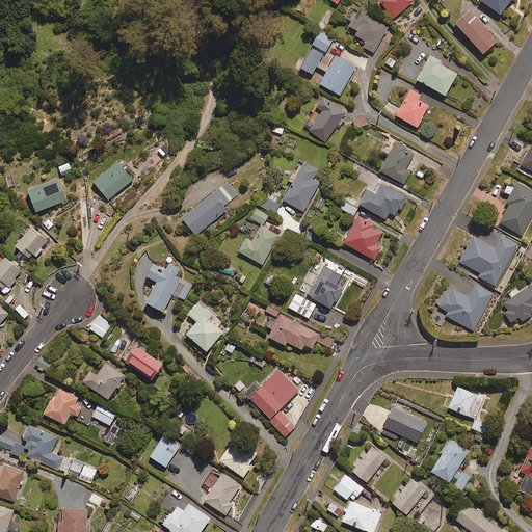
[(415,1),(413,0),(382,0),(380,3),(394,19),(415,1)]
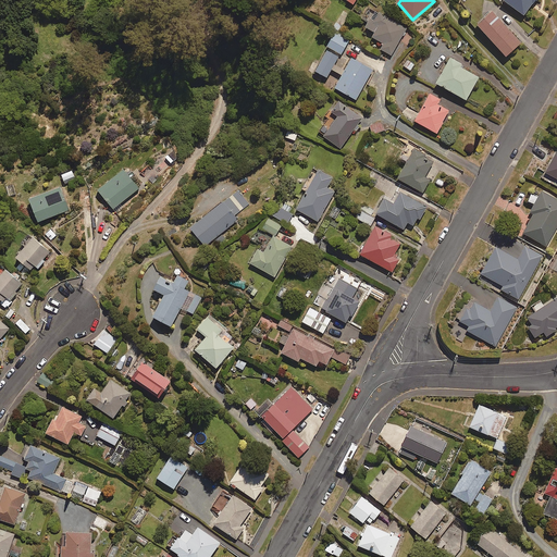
[(505,0),(504,2),(524,17),(537,0),(505,0)]
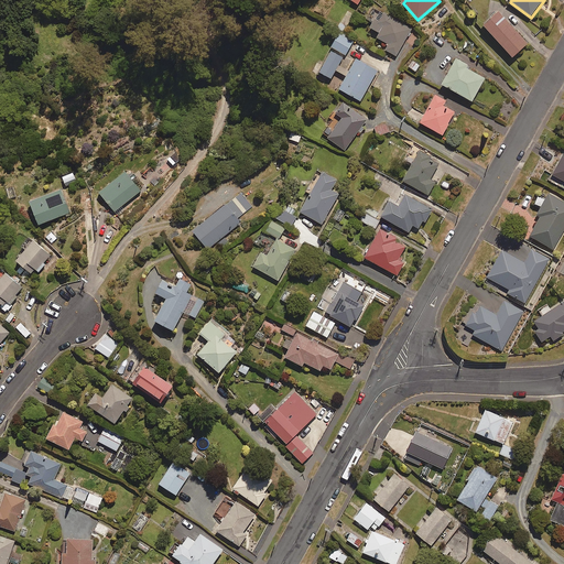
[(373,9),(367,22),(372,25),(370,30),(380,35),(378,40),(389,45),(386,52),(397,57),(412,30),(373,9)]
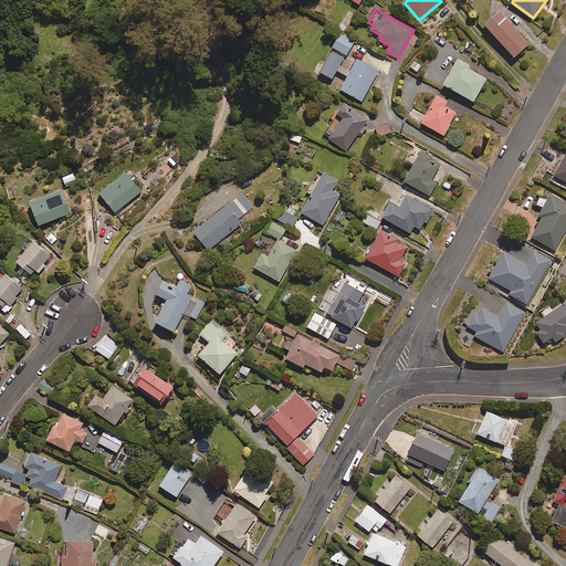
[(530,45),(501,14),(485,29),(514,60),(530,45)]
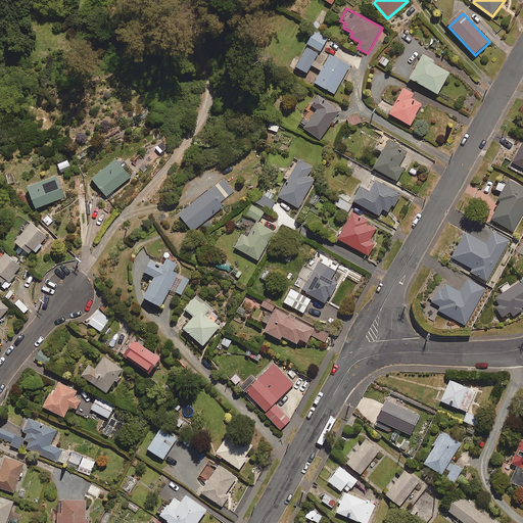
[(308,46),(321,53),(328,40),(316,33),(308,46)]
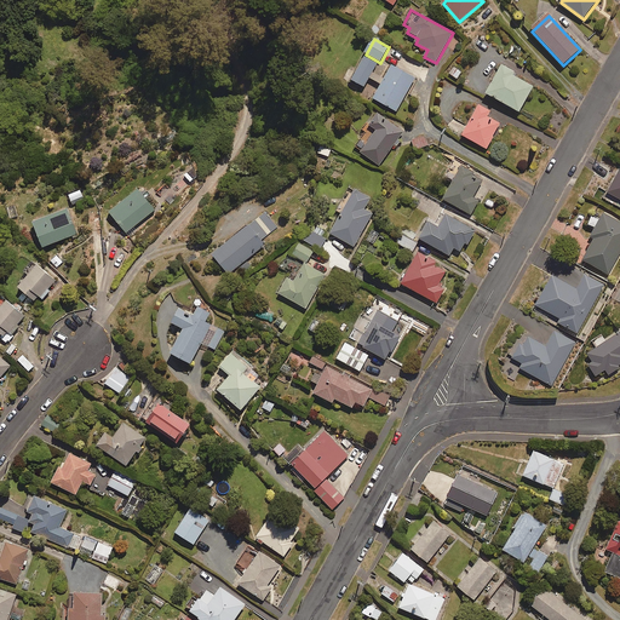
[(363,58),(350,82),(366,91),(371,80),(382,86),(373,101),(396,113),(415,80),(392,68),(384,81),(373,75),(378,67),(363,58)]
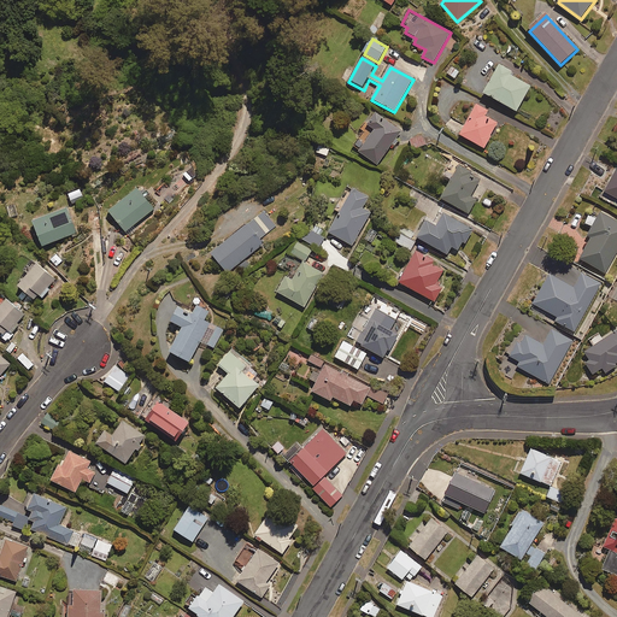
[(463,74),(452,65),(444,75),(454,83),(463,74)]
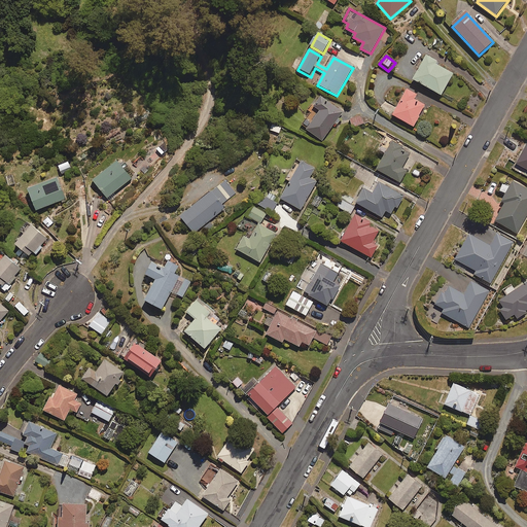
[(436,63),(426,57),(413,81),(442,97),(454,75),(435,65),(436,63)]
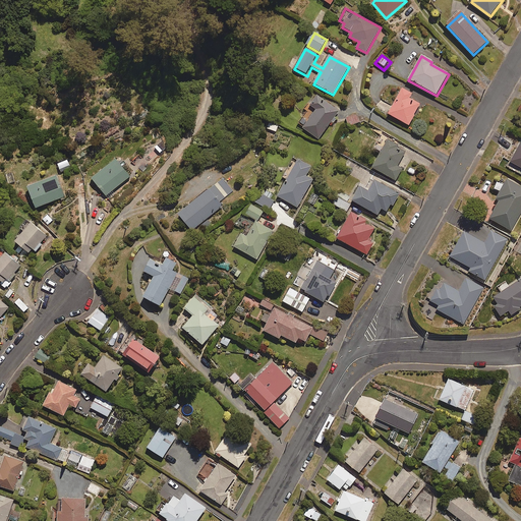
[(293,69),(298,60),(292,57),(287,66),(293,69)]
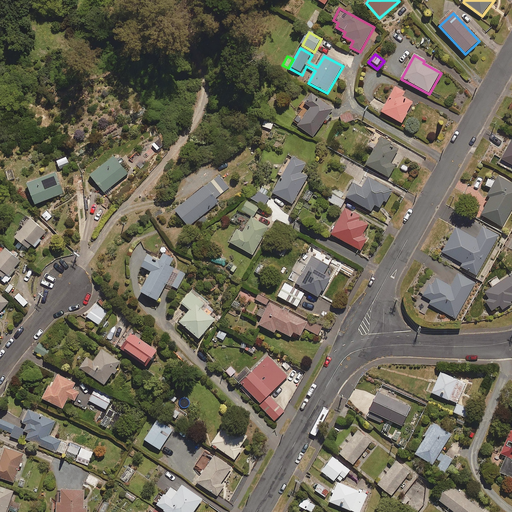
[(405,93),(395,88),(382,113),(402,124),(413,103),(402,98),(405,93)]
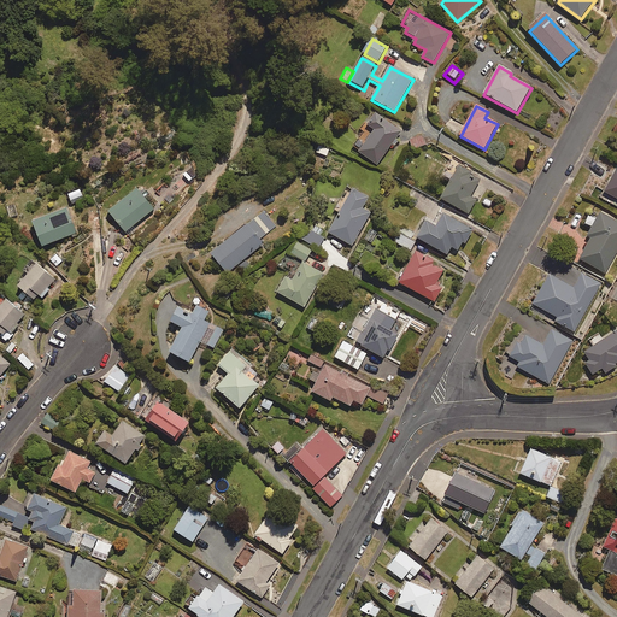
[(368,127),(375,131),(359,153),(377,166),(401,133),(376,115),(368,127)]
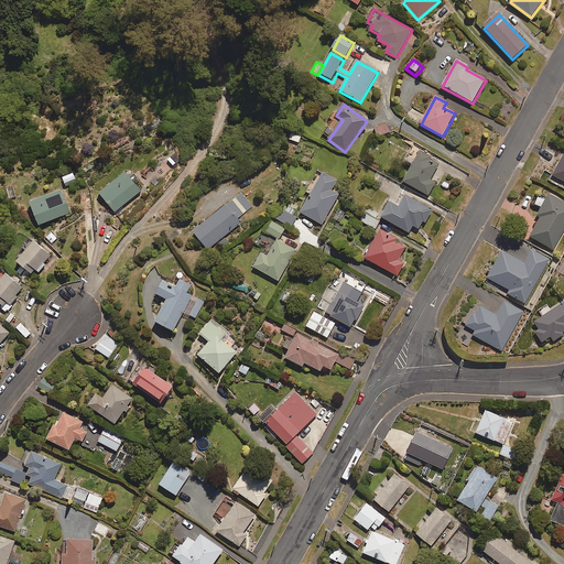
[(373,128),(377,139),(391,133),(387,122),(373,128)]
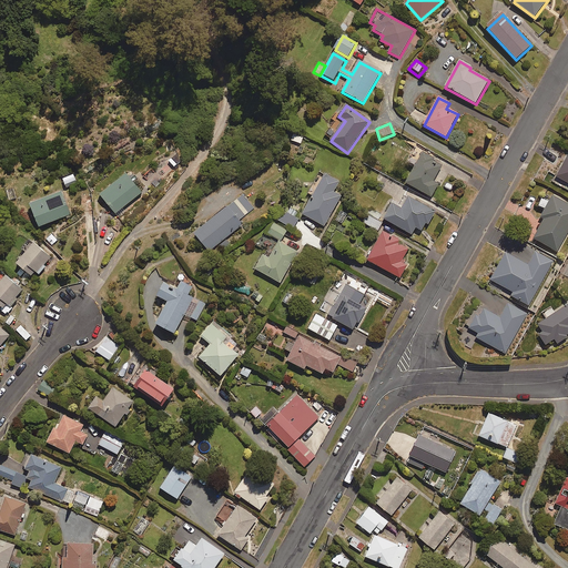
[(305,139),(294,134),(291,142),(301,146),(305,139)]
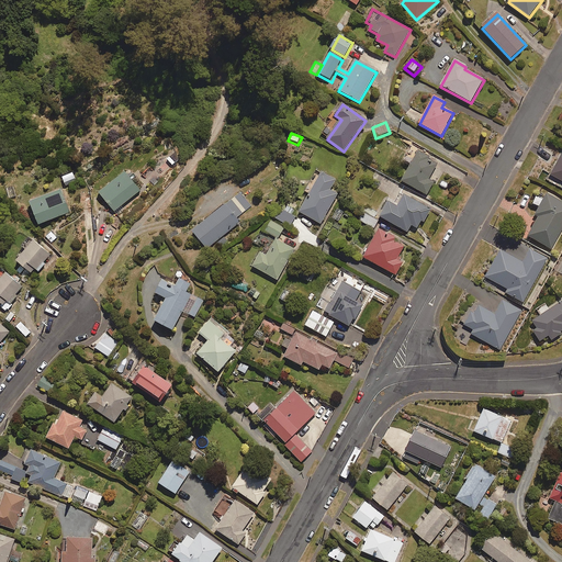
[(427,195),(435,183),(429,180),(439,163),(418,152),(402,182),(427,195)]
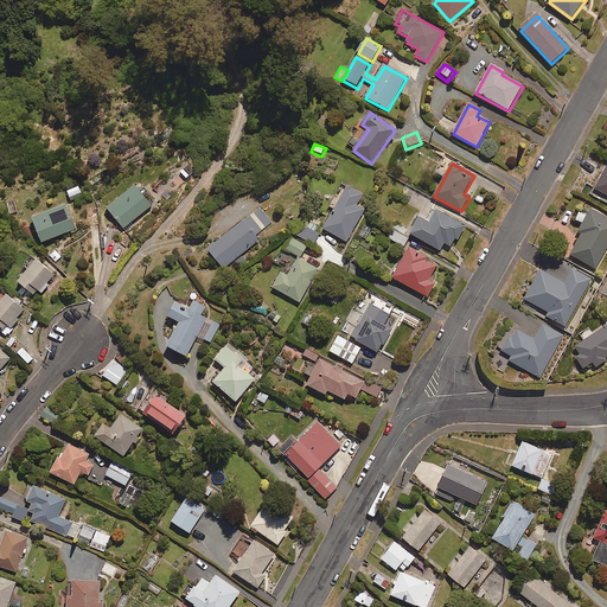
[(195,173),(189,167),(167,187),(173,193),(195,173)]
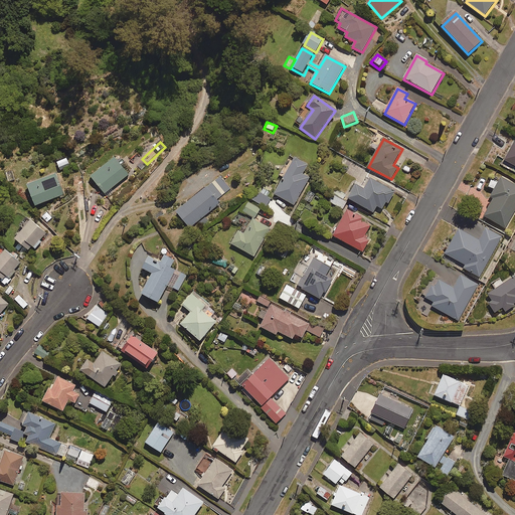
[(128,176),(115,159),(92,177),(104,194),(128,176)]
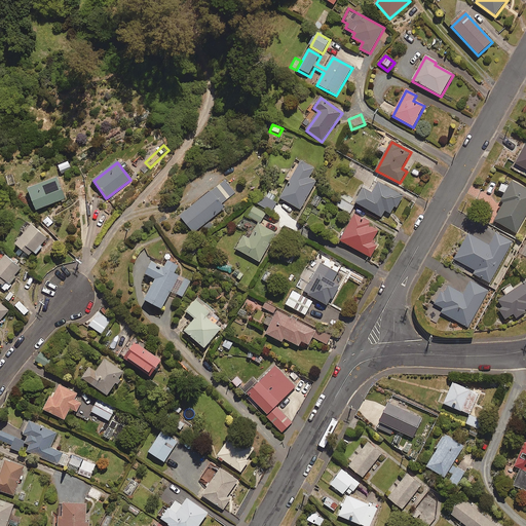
[(314,172),(300,163),(280,200),(301,212),(315,185),(309,181),(314,172)]
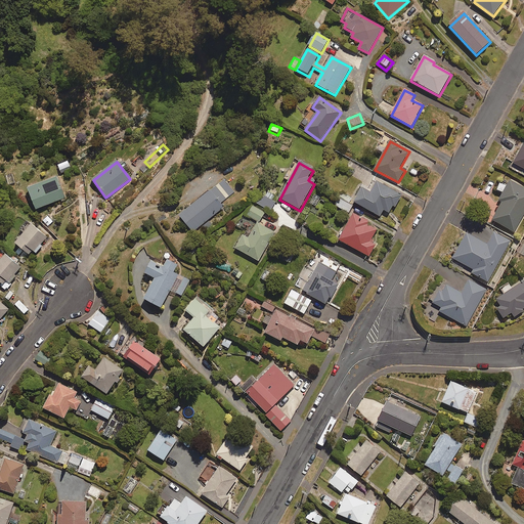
[(64,199),(56,179),(27,192),(35,212),(64,199)]
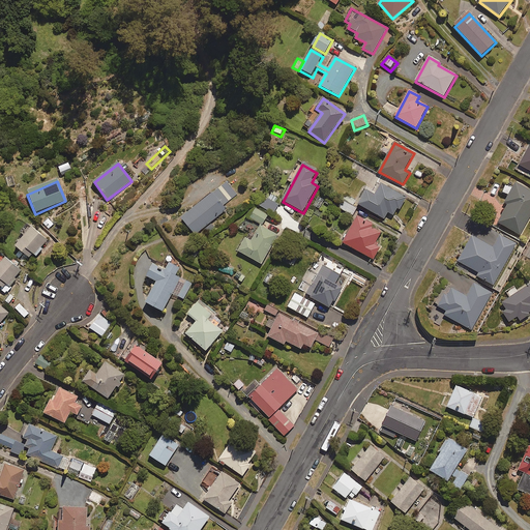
[(237,195),(227,183),(181,221),(195,236),(227,210),(224,206),(237,195)]
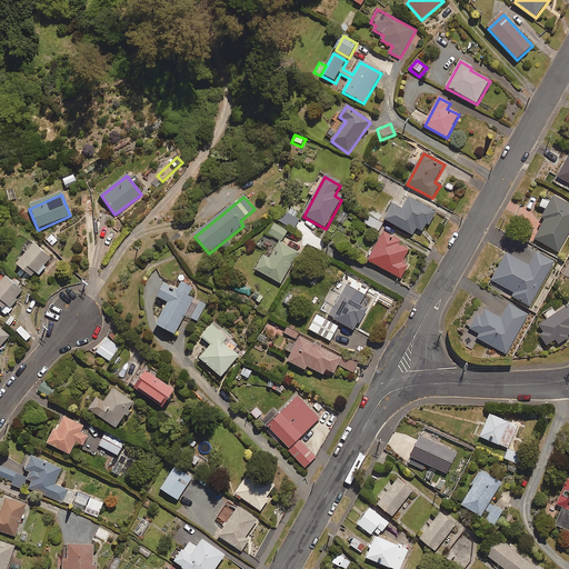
[(568,232),(568,205),(553,197),(542,218),(546,220),(535,239),(559,252),(568,232)]
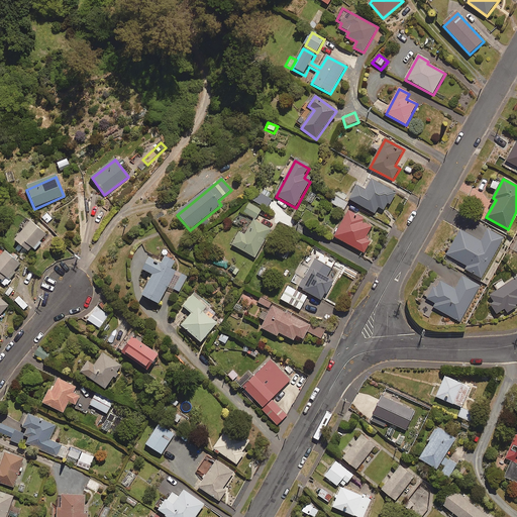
[(397,194),(373,180),(366,191),(357,187),(349,201),(375,215),(379,208),(386,212),(397,194)]
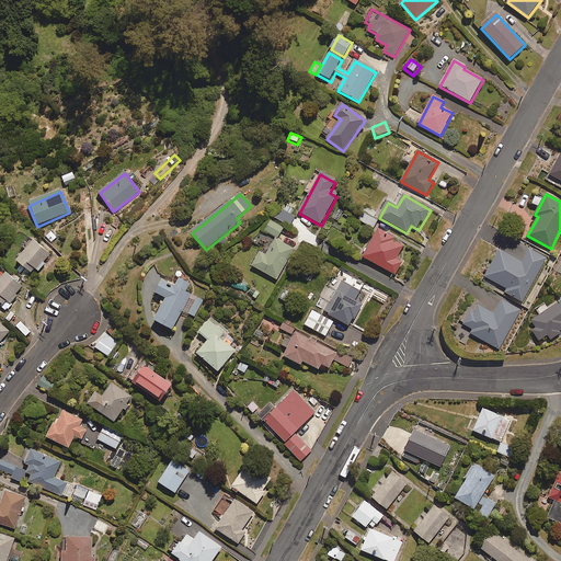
[(357,220),(374,229),(378,220),(375,219),(377,214),(365,207),(357,220)]
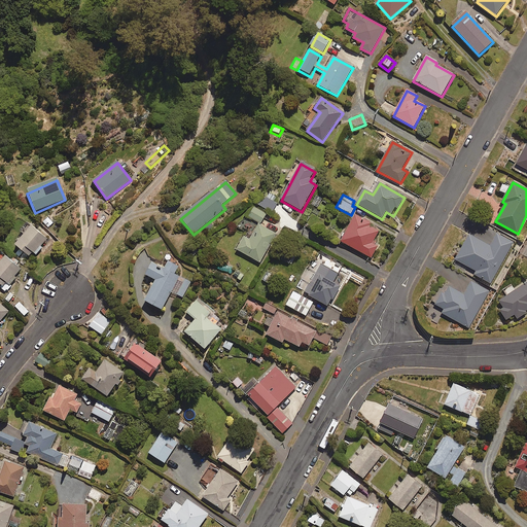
[(278,205),(265,197),(259,206),(273,214),(278,205)]
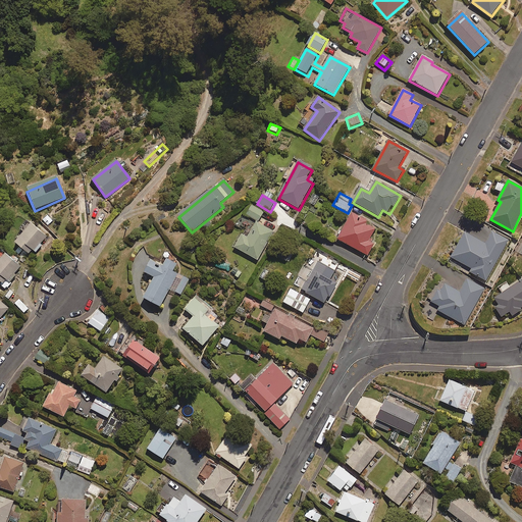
[(264,213),(253,207),(247,217),(258,223),(264,213)]
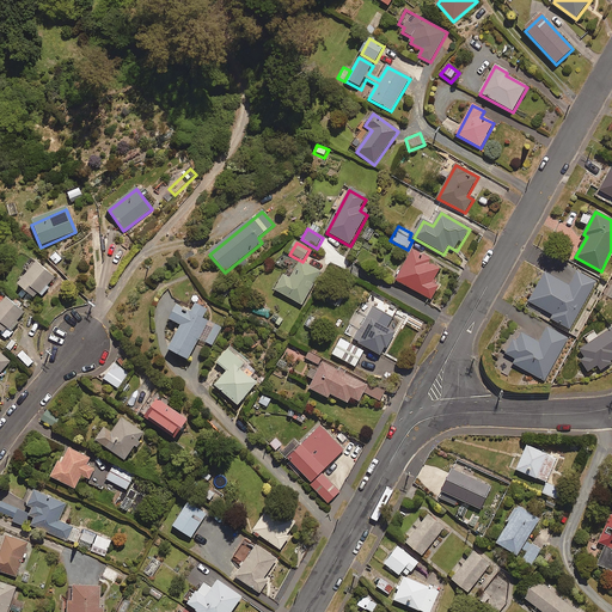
[(433,258),(414,249),(396,282),(432,301),(439,287),(433,283),(440,270),(429,264),(433,258)]
